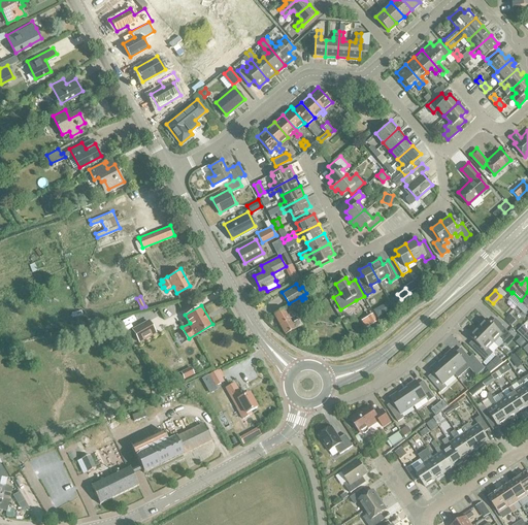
[(272,313),(285,333),(301,323),(298,317),(293,320),(294,322),(292,323),(283,306),(272,313)]
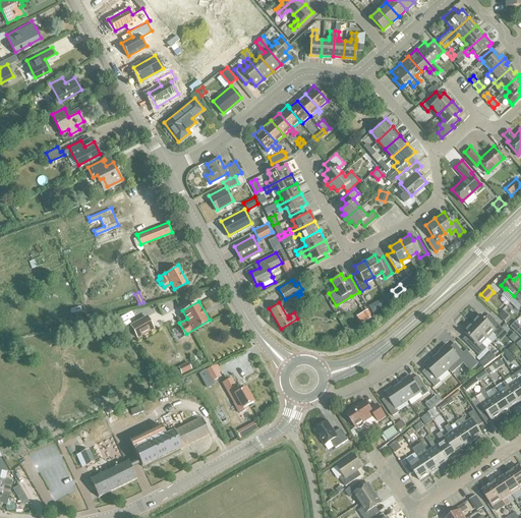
[(367,307),(363,310),(367,318),(371,315),(367,307)]
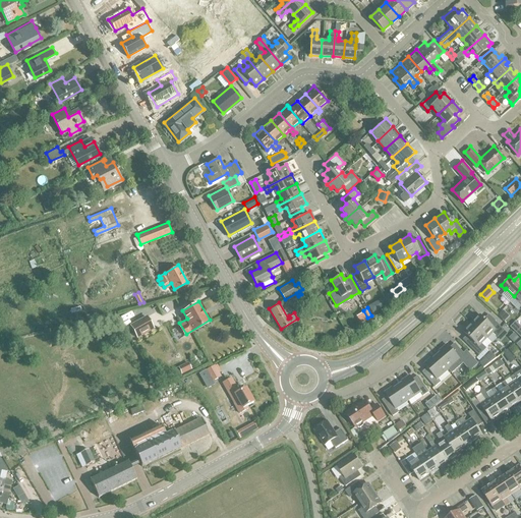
[(502,308),(498,312),(504,319),(508,314),(502,308)]
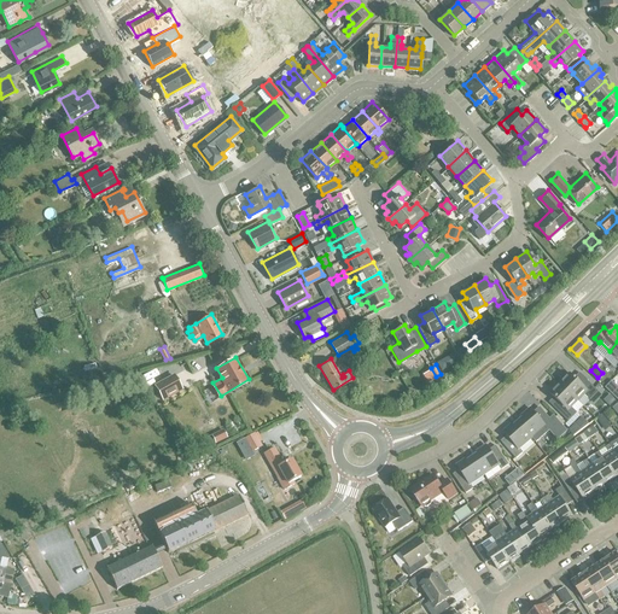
[(570,372),(560,381),(577,398),(584,392),(589,398),(598,390),(587,379),(582,384),(570,372)]
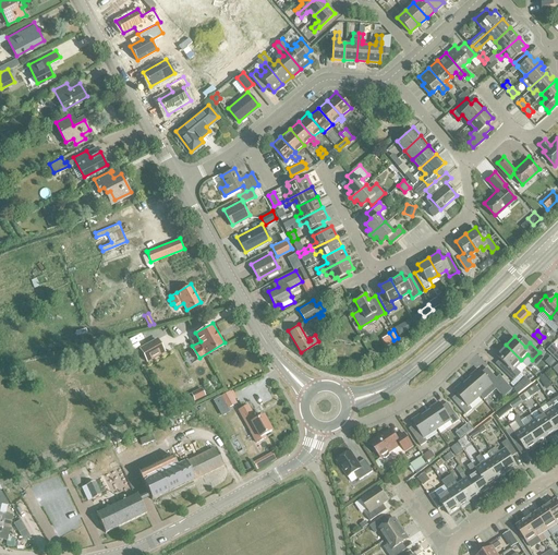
[(138,347),(146,361),(165,351),(157,337),(138,347)]
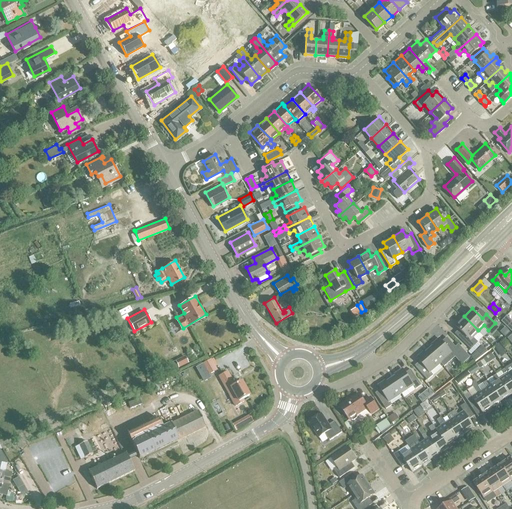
[(506,314),(500,320),(506,325),(511,320),(506,314)]
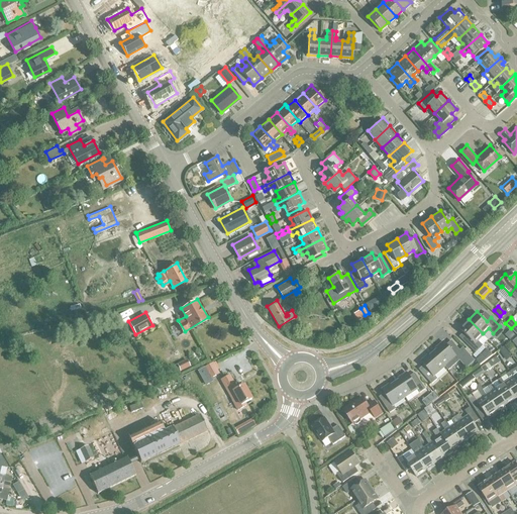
[(483,333),(469,319),(459,327),(471,338),(467,342),(476,351),(483,343),(478,339),(483,333)]
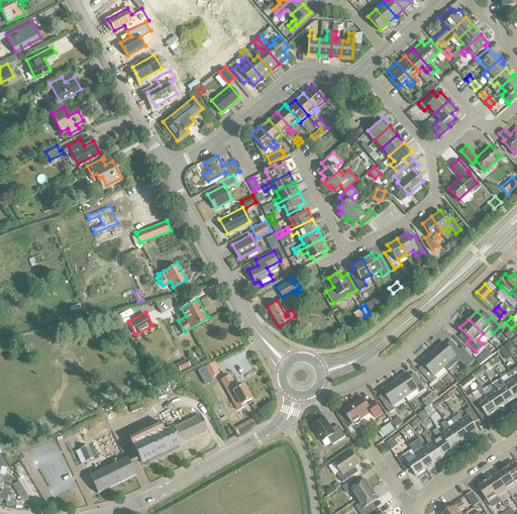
[(510,328),(505,333),(510,337),(514,333),(510,328)]
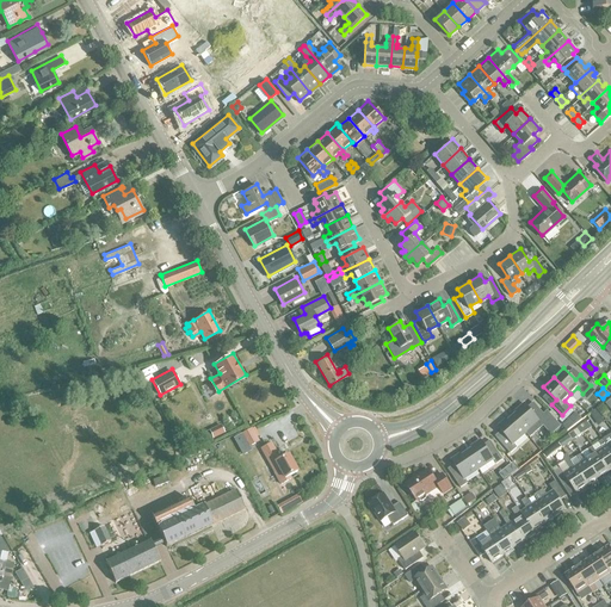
[(517,410),(512,415),(526,431),(525,431),(529,434),(543,423),(550,432),(554,429),(561,423),(549,410),(547,408),(543,412),(534,401),(528,406),(524,402),(516,409),(517,410)]
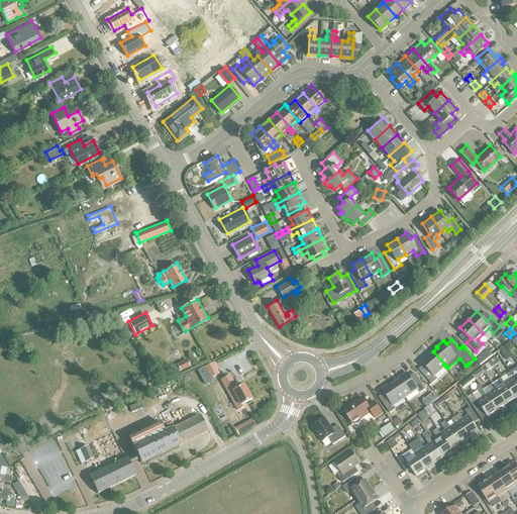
[(500,348),(504,354),(509,350),(505,345),(500,348)]
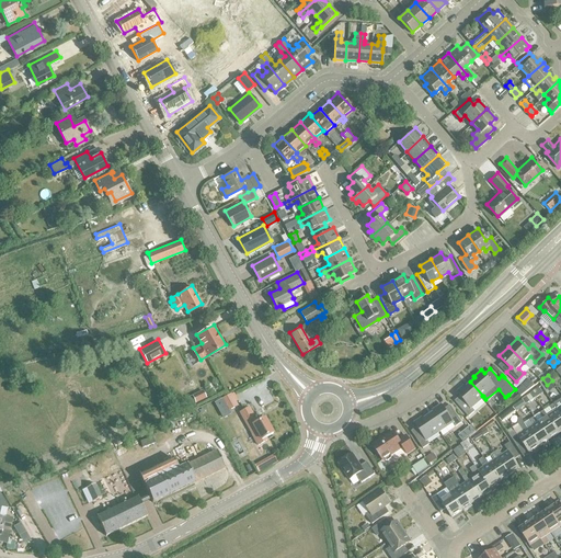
[(527,376),(515,388),(521,395),(535,384),(527,376)]
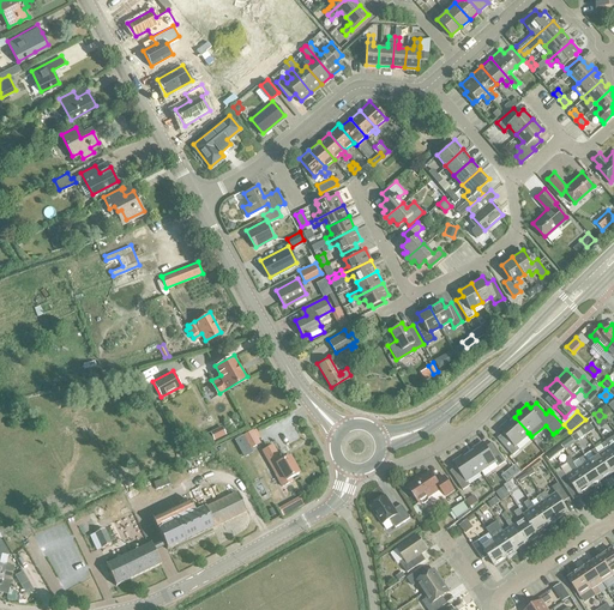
[(529,433),(515,417),(510,421),(509,420),(500,427),(504,430),(498,436),(512,453),(519,447),(516,444),(528,433),(529,433)]
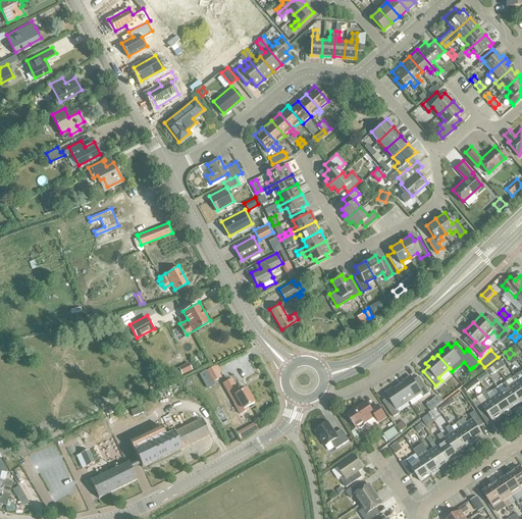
[(494,363),(498,368),(505,364),(501,358),(494,363)]
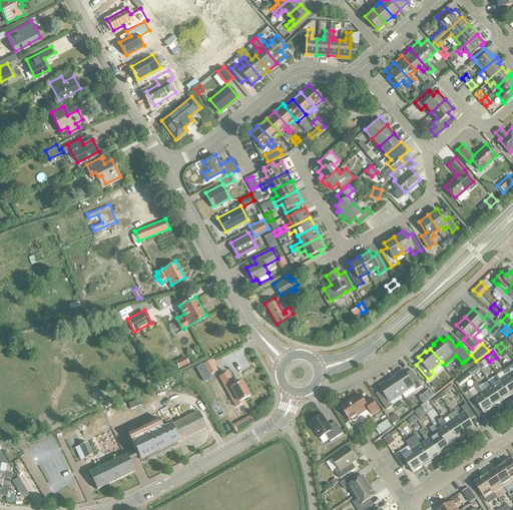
[(174,360),(178,367),(188,362),(184,355),(174,360)]
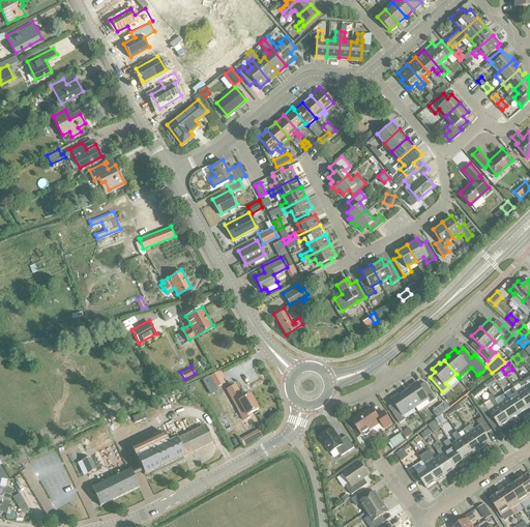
[(505,374),(502,369),(496,373),(499,378),(505,374)]
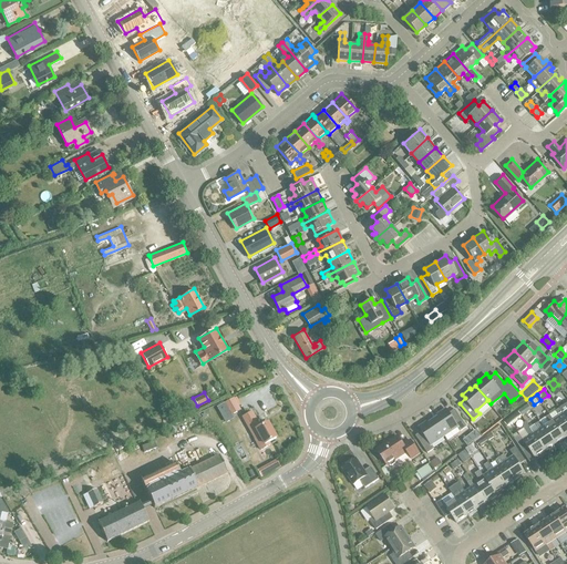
[(223,401),(229,413),(240,408),(234,396),(223,401)]
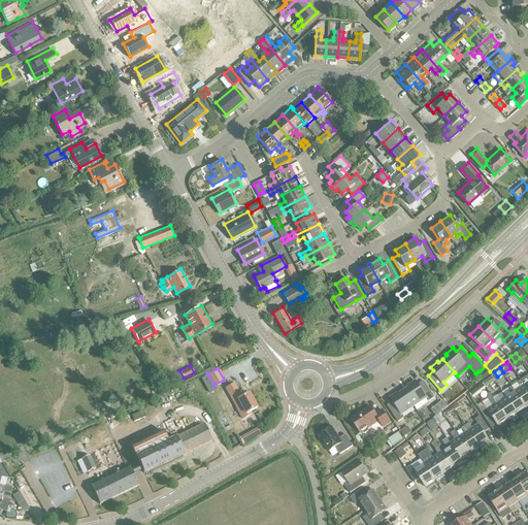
[(492,374),(483,381),(486,385),(495,379),(492,374)]
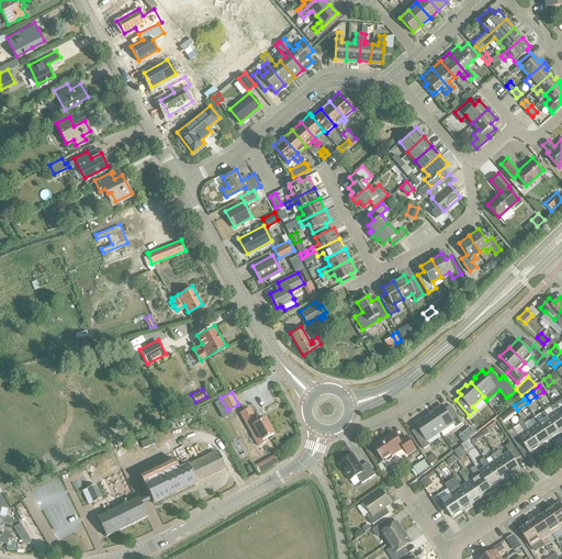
[(435,411),(429,414),(440,429),(453,422),(456,425),(462,421),(450,403),(445,407),(441,403),(434,409),(435,411)]
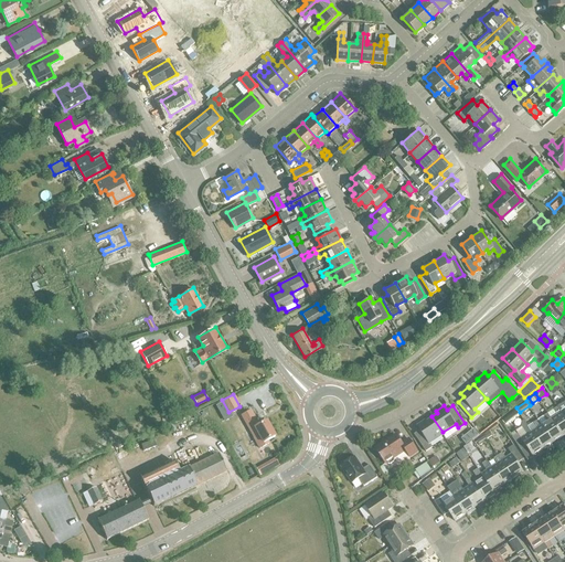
[(553,407),(547,411),(551,416),(552,416),(563,434),(564,432),(564,415),(561,411),(557,405),(553,407)]
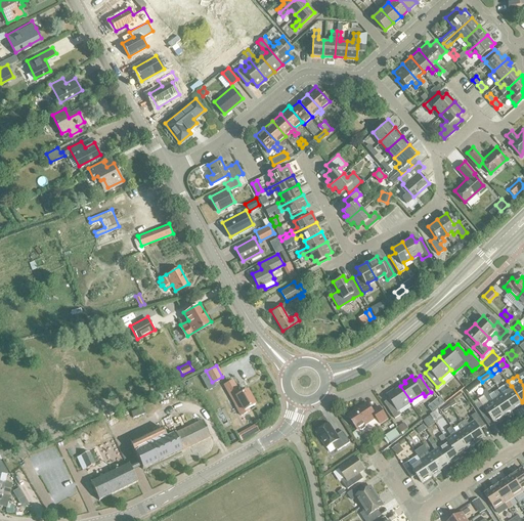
[(238,400),(234,403),(241,414),(249,408),(248,406),(254,402),(247,389),(245,390),(243,387),(238,390),(232,378),(223,383),(231,397),(235,395),(238,400)]
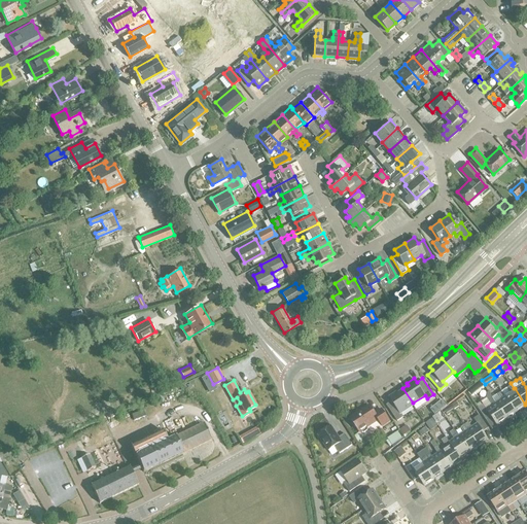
[(468,391),(471,394),(485,385),(485,384),(482,381),(468,391)]
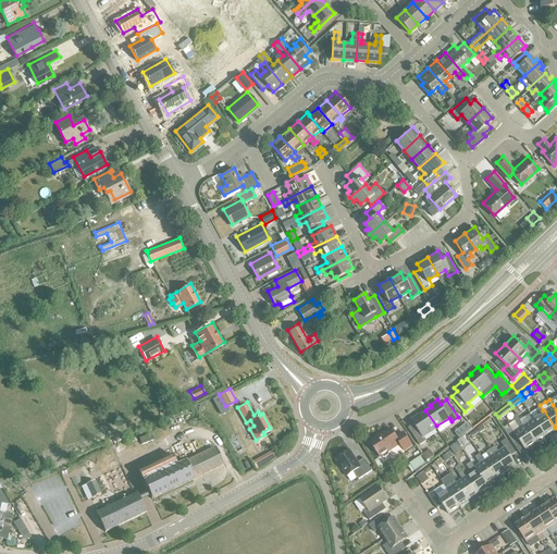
[(540,414),(533,417),(544,434),(555,428),(544,410),(543,410),(540,405),(535,408),(540,414)]
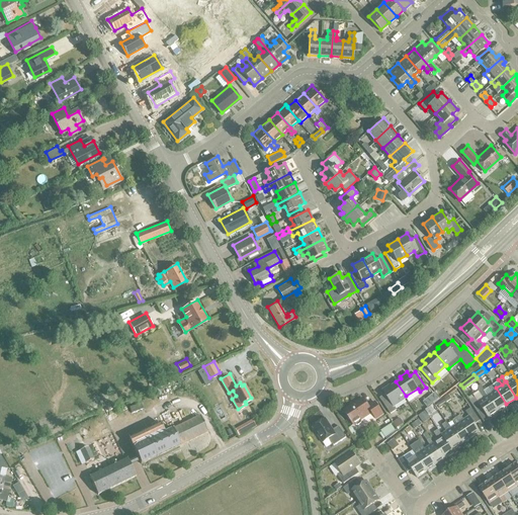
[(406,396),(396,381),(392,384),(391,382),(382,388),(384,392),(379,396),(391,412),(397,408),(394,404),(406,396)]
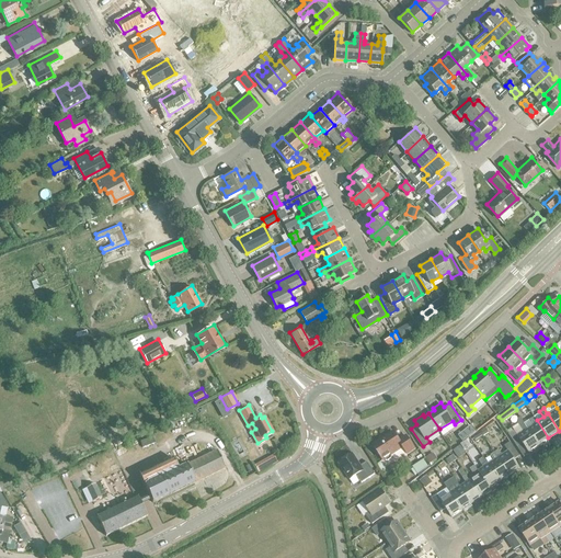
[(534,414),(524,421),(539,444),(548,437),(537,420),(534,414)]
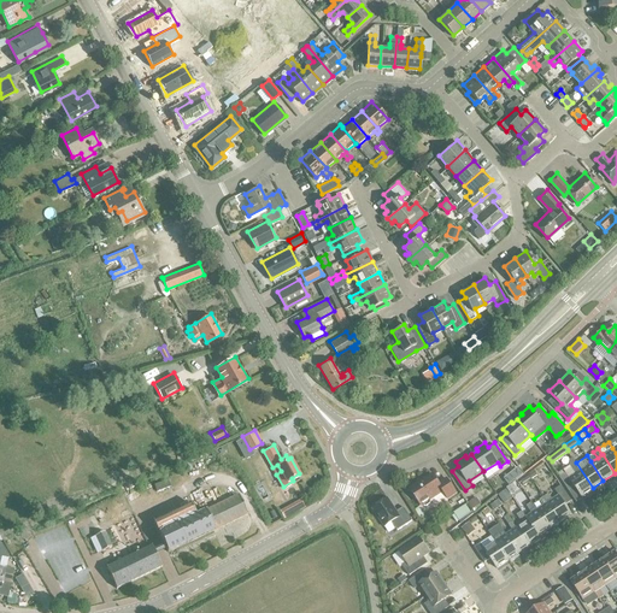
[(565,471),(559,475),(569,490),(575,485),(582,495),(593,488),(576,463),(571,457),(570,458),(569,464),(571,466),(575,472),(569,477),(565,471)]
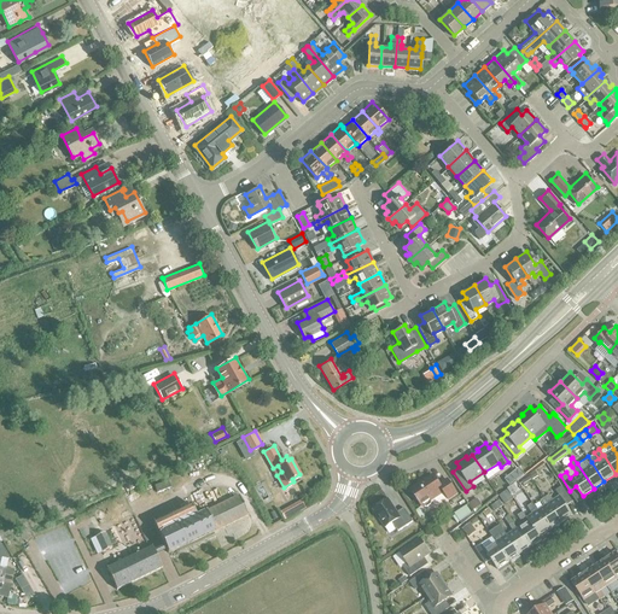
[(513,472),(517,478),(524,473),(520,467),(513,472)]
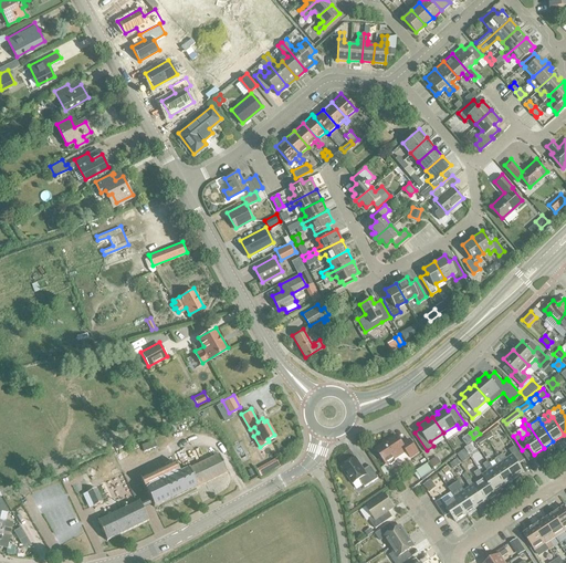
[(410,456),(418,450),(410,438),(402,442),(397,434),(376,447),(386,462),(387,461),(389,462),(391,464),(395,461),(395,459),(394,457),(406,449),(410,456)]
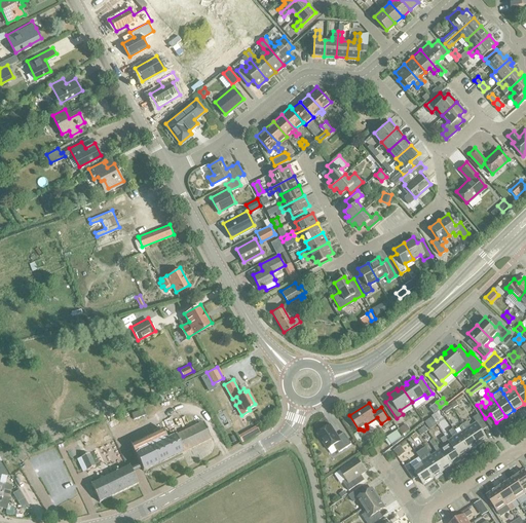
[(444,409),(446,412),(453,408),(451,404),(444,409)]
